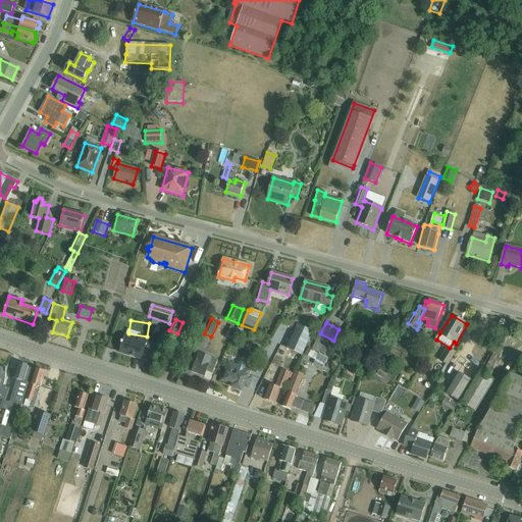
[(236,337),(239,326),(231,324),(228,335),(236,337)]
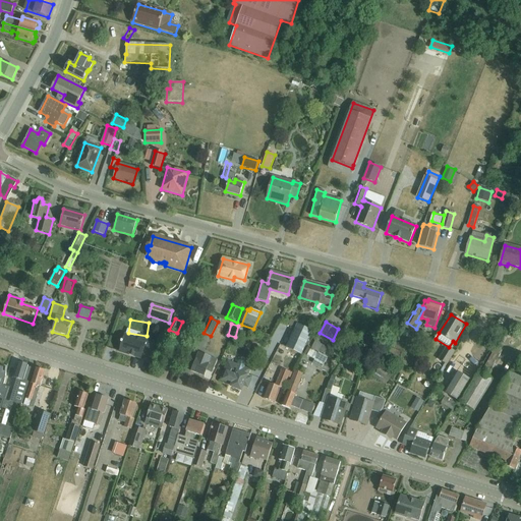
[(286,348),(301,355),(312,331),(298,324),(286,348)]
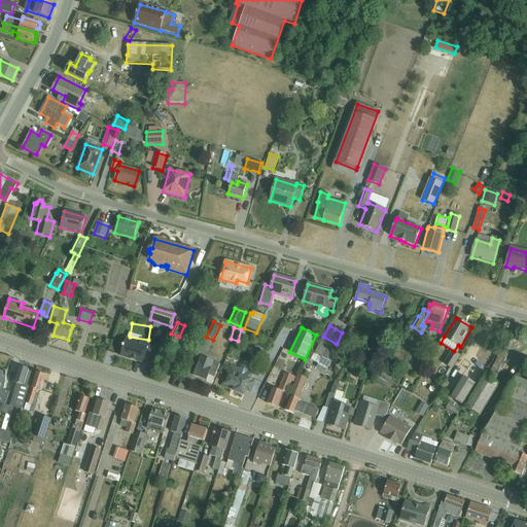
[(503,343),(511,348),(519,332),(512,328),(503,343)]
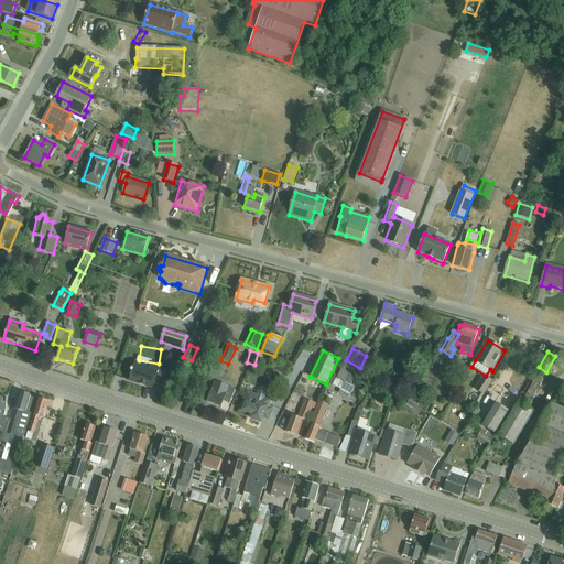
[(129,381),(148,387),(152,388),(160,366),(153,364),(151,365),(150,367),(136,362),(129,381)]
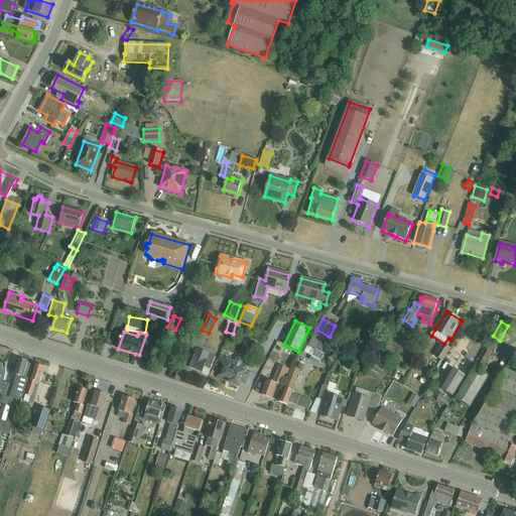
[(309,345),(321,352),(325,345),(312,339),(309,345)]
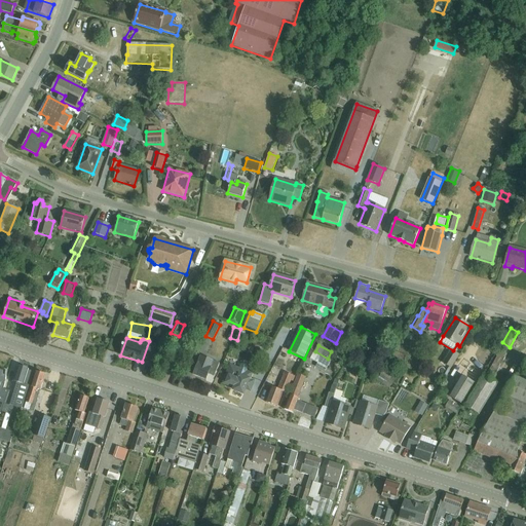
[(497,385),(496,384),(505,369),(500,366),(508,354),(501,350),(485,377),(483,376),(464,407),(479,415),(497,385)]
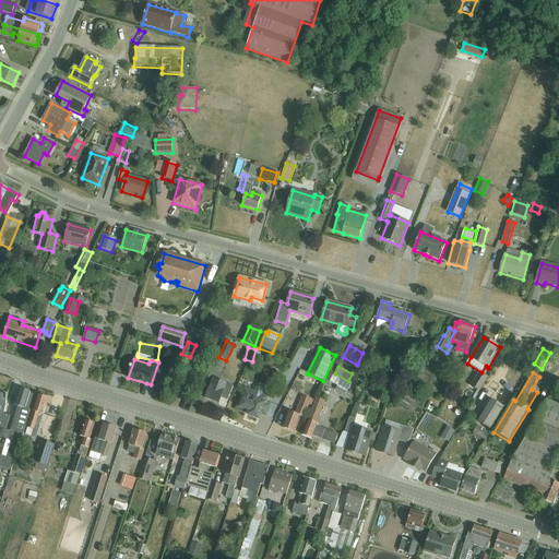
[(472,387),(479,391),(487,378),(479,373),(472,387)]
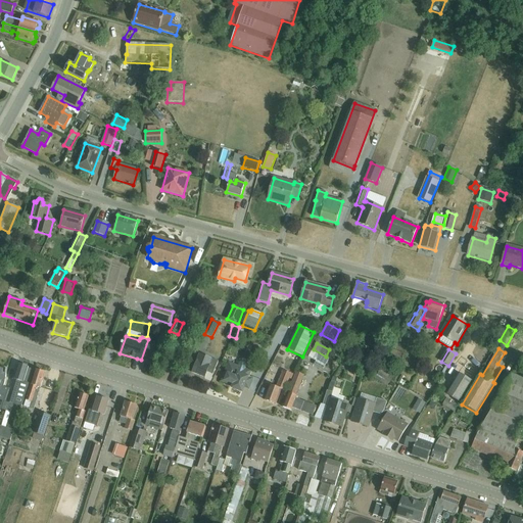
[(313,350),(308,358),(316,362),(320,354),(313,350)]
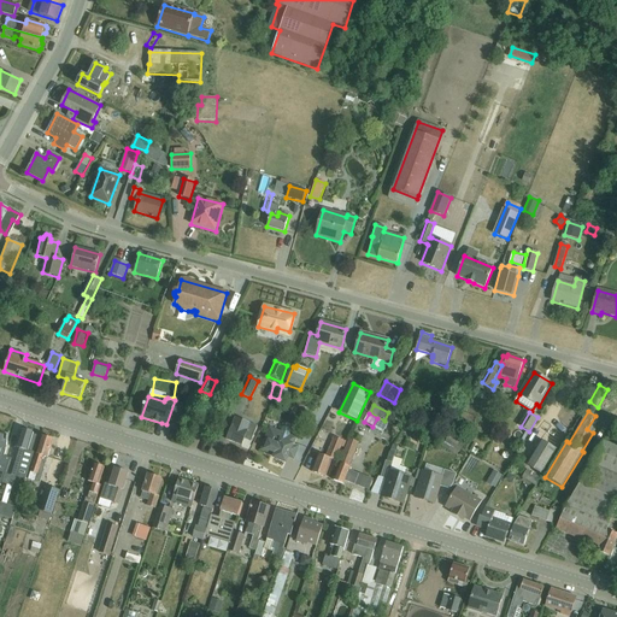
[(236,418),(233,425),(227,440),(241,446),(245,440),(251,442),(257,427),(236,418)]
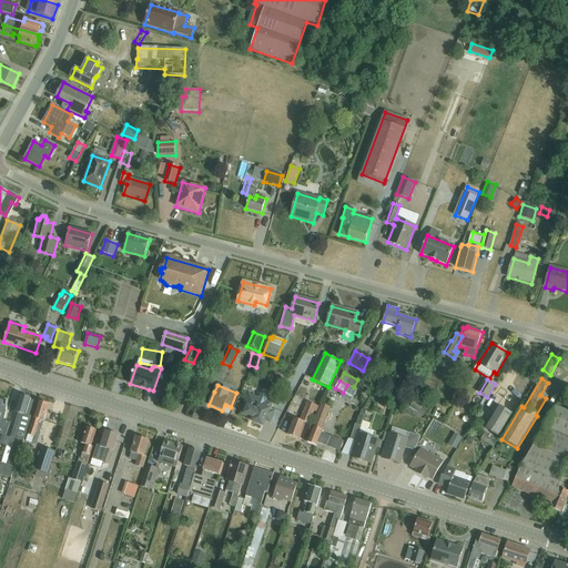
[(260,396),(259,398),(251,395),(246,406),(243,413),(254,417),(252,422),(263,426),(272,404),(266,402),(267,399),(267,396),(266,394),(263,393),(261,394),(260,396)]
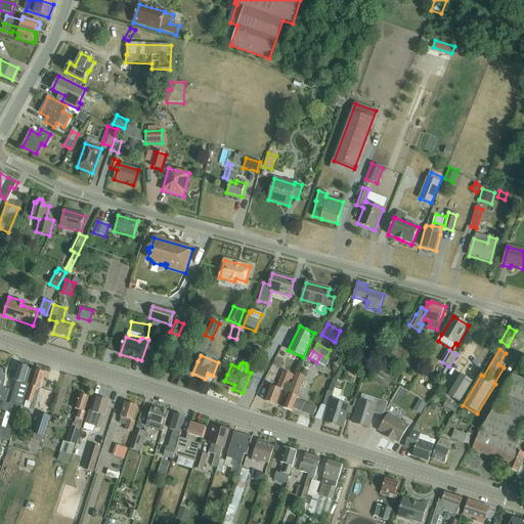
[(11,391),(9,390),(5,403),(2,410),(10,413),(13,405),(22,407),(34,369),(18,365),(11,391)]
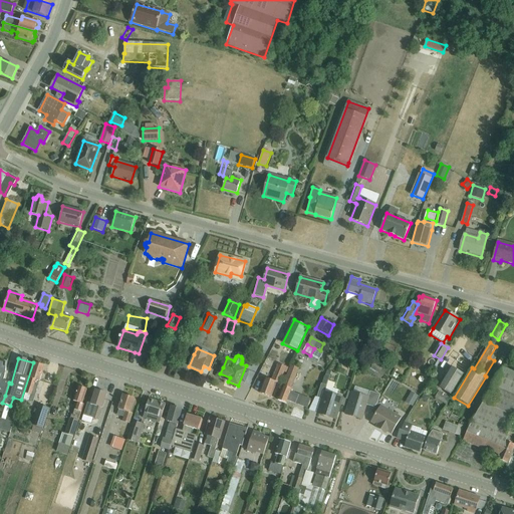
[(457,358),(452,367),(439,389),(452,396),(469,366),(457,358)]
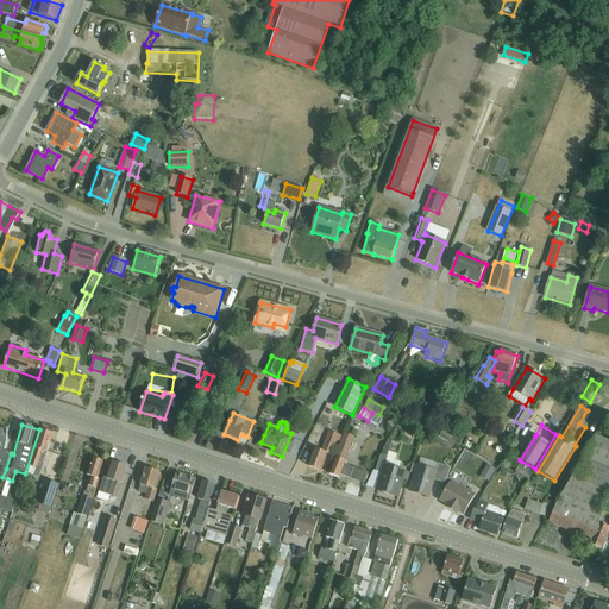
[(0,460),(0,465),(6,469),(11,453),(4,451),(6,447),(6,437),(7,437),(8,429),(6,429),(6,432),(0,428),(0,460)]
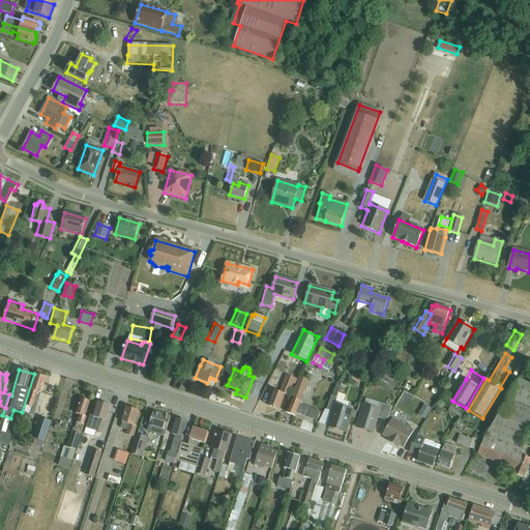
[(46,378),(36,375),(25,411),(31,413),(33,405),(37,406),(46,378)]
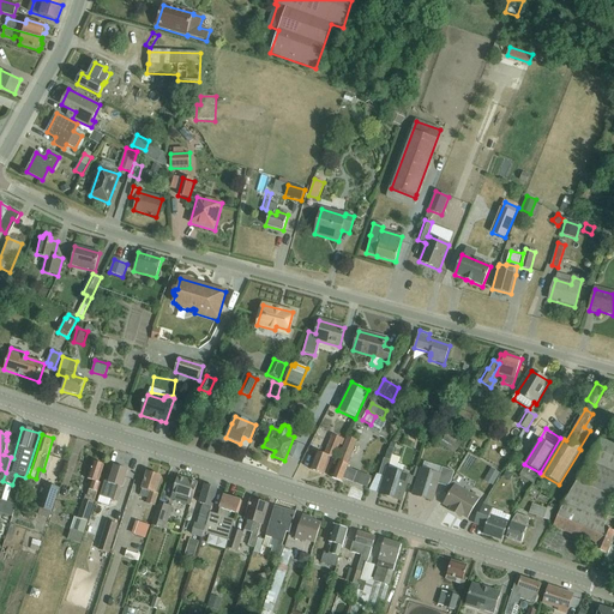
[(563,506),(553,528),(590,543),(589,546),(607,554),(613,535),(613,531),(608,529),(611,521),(608,519),(613,504),(613,446),(611,445),(613,438),(603,434),(601,440),(588,462),(590,463),(563,506)]
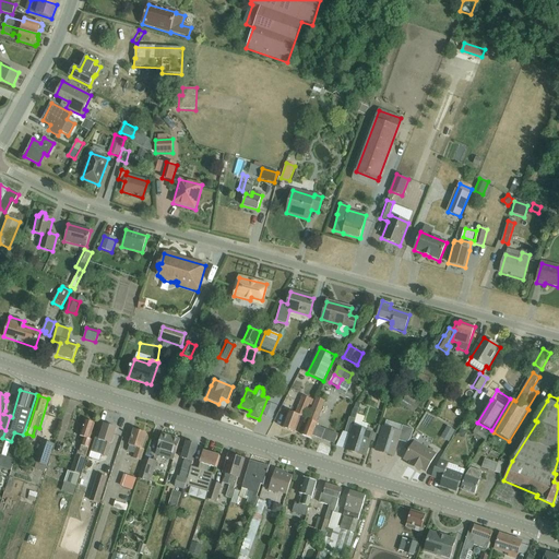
[(304,418),(311,400),(304,396),(296,414),(288,412),(282,428),(294,432),(300,417),(304,418)]
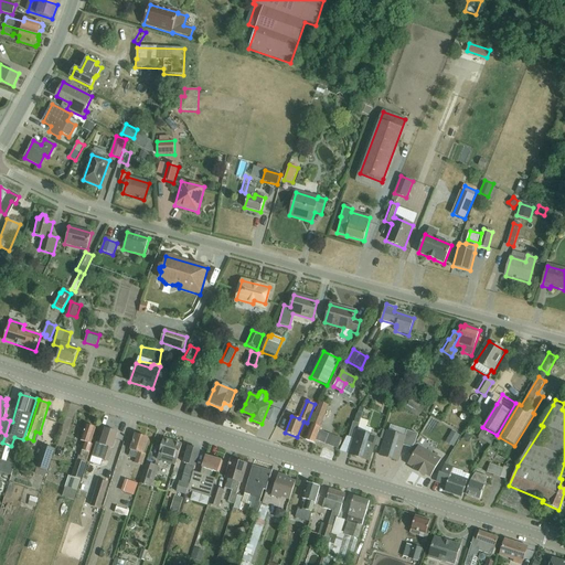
[(320,403),(306,440),(315,444),(316,441),(324,445),(328,436),(319,433),(321,428),(319,427),(328,406),(320,403)]
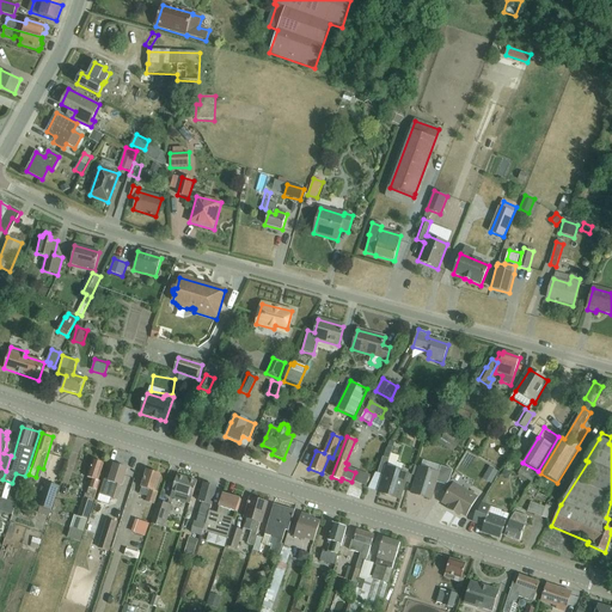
[(439,444),(453,452),(458,445),(442,436),(439,444)]
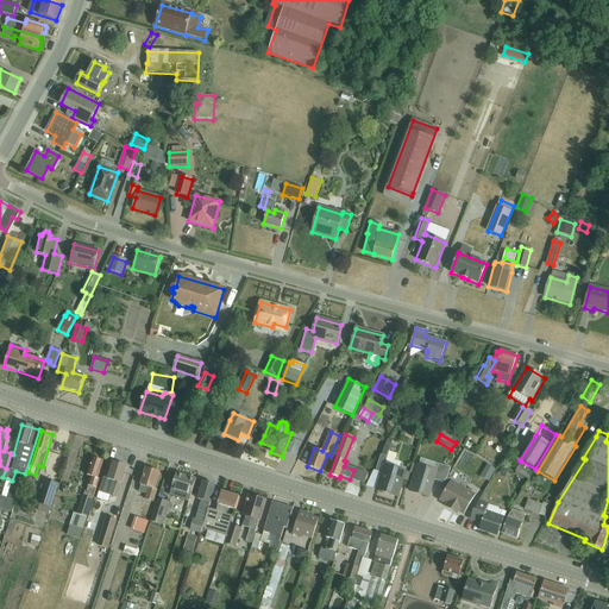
[(406,471),(399,469),(401,463),(395,460),(397,454),(389,452),(393,441),(388,439),(385,446),(384,446),(381,456),(376,471),(382,473),(376,490),(397,497),(406,471)]
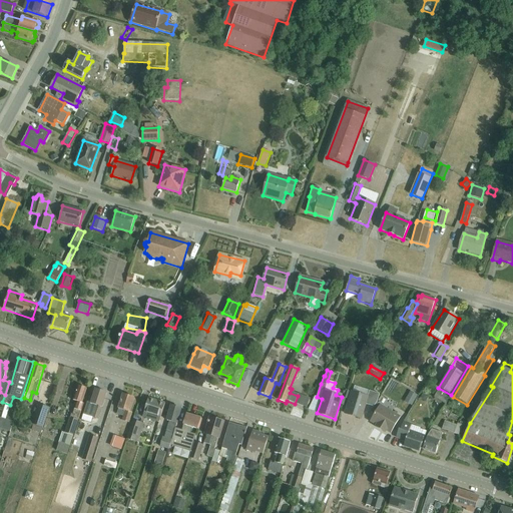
[(76,402),(72,415),(71,415),(65,433),(63,433),(59,443),(69,446),(78,421),(79,417),(83,404),(82,403),(86,389),(78,386),(73,401),(76,402)]
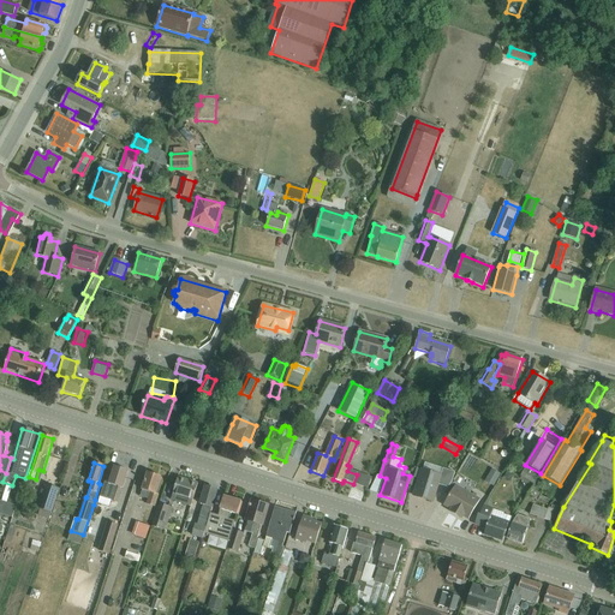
[(439,485),(448,488),(452,483),(455,472),(425,463),(415,496),(433,502),(439,485)]
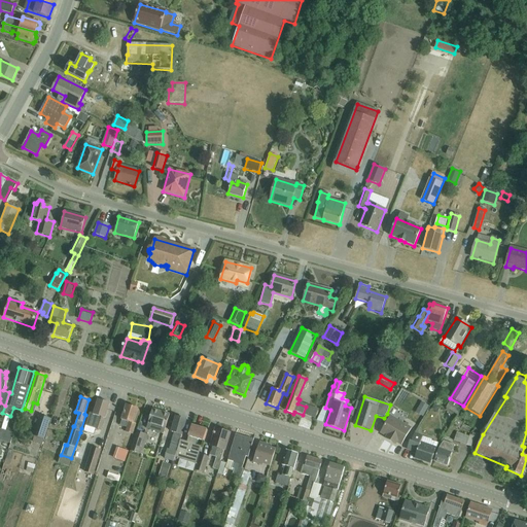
[(95,429),(101,431),(109,403),(98,400),(94,415),(100,417),(100,420),(98,420),(95,429)]
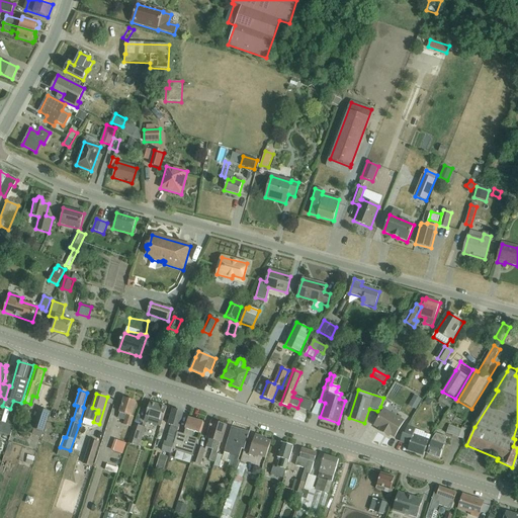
[(417,394),(410,403),(418,408),(424,399),(417,394)]
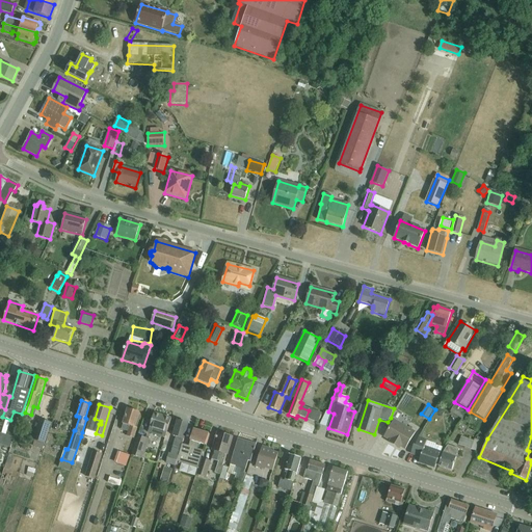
[(134,427),(139,413),(128,409),(123,424),(130,426),(127,436),(133,439),(136,428),(134,427)]
